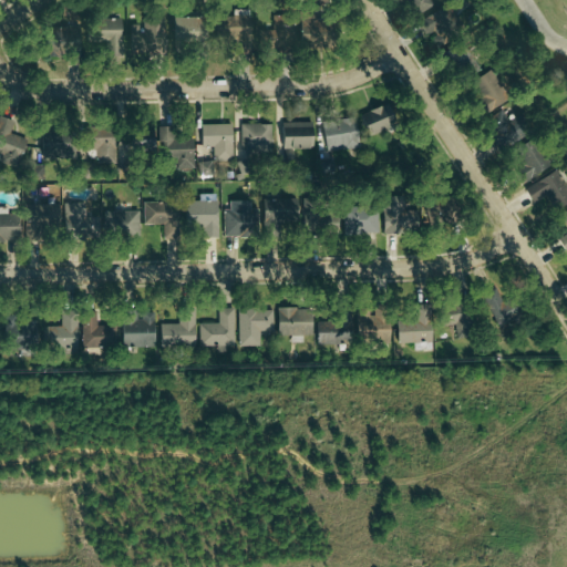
[(400,0),(401,1),(401,0),(405,0),(416,20),(424,14),(432,29),(437,26),(442,34),(461,23),(450,3),(435,10),(430,0),(400,0)]
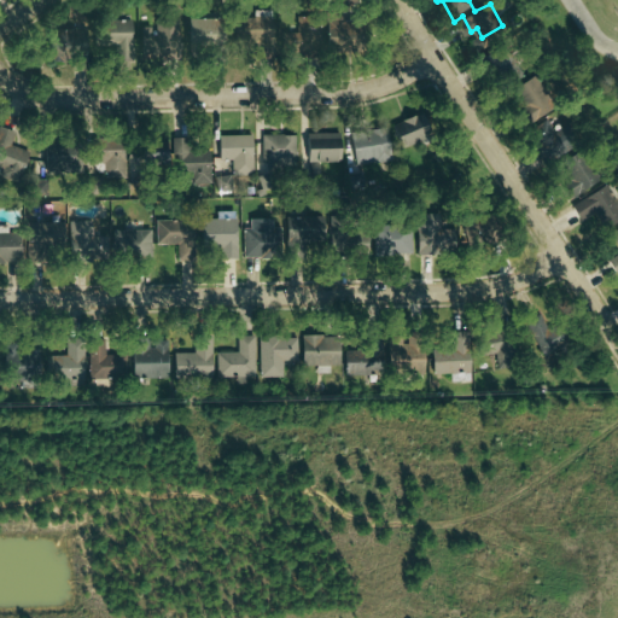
[(360,45),(360,22),(340,21),(340,12),(326,12),(326,22),(313,22),(313,34),(322,34),(322,45),(360,45)]
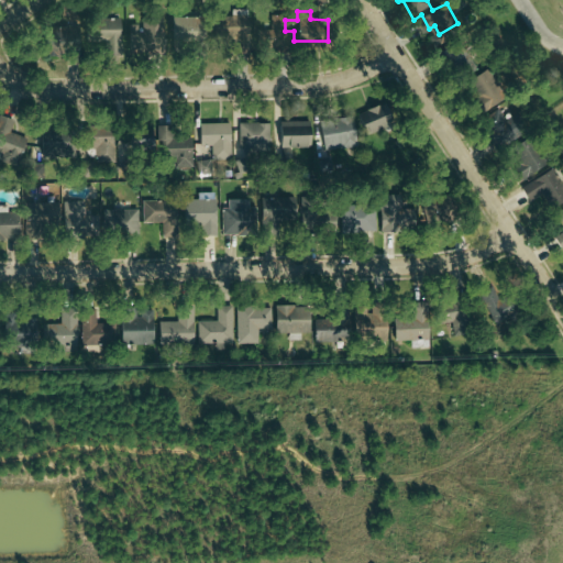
[(234,55),(249,54),(247,17),(214,18),(214,41),(233,41),(234,55)]
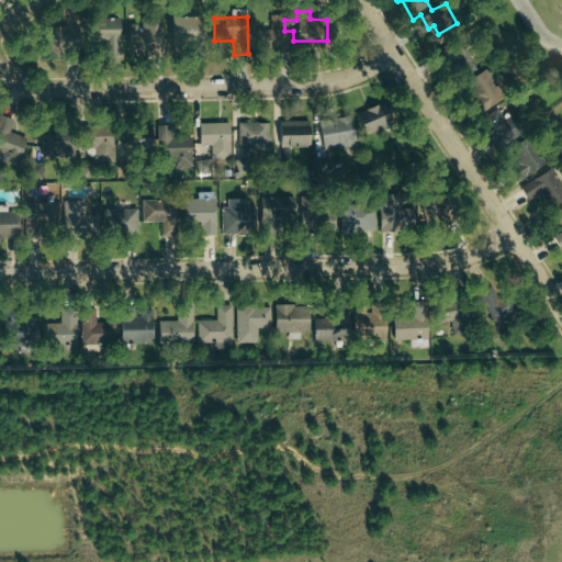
[(203,19),(172,18),(171,41),(203,41),(203,19)]
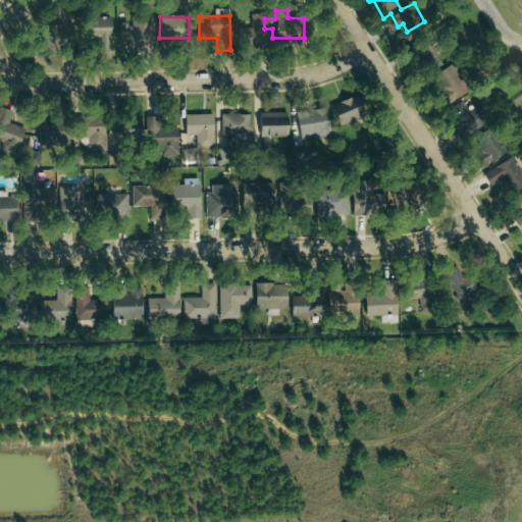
[(99,51),(112,51),(112,19),(81,18),(81,41),(99,42),(99,51)]
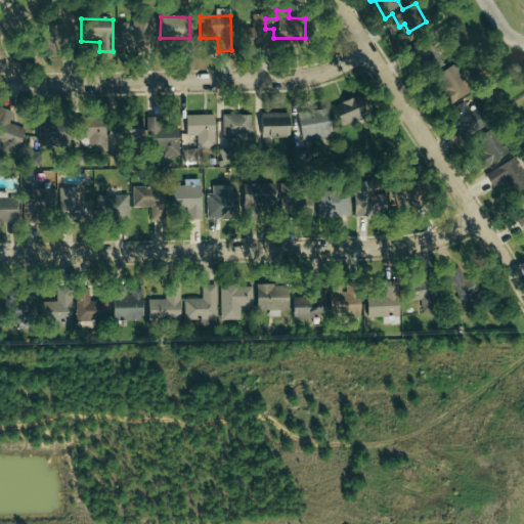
[(153,49),(151,19),(121,20),(121,50),(153,49)]
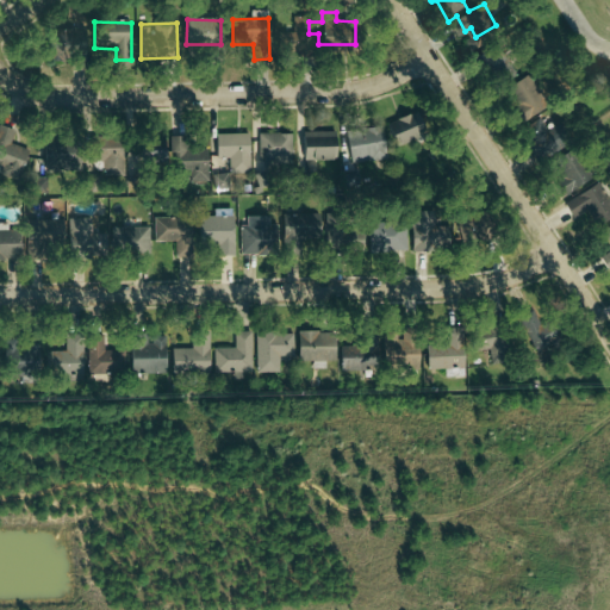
[(85,30),(48,29),(47,60),(83,61),(85,30)]
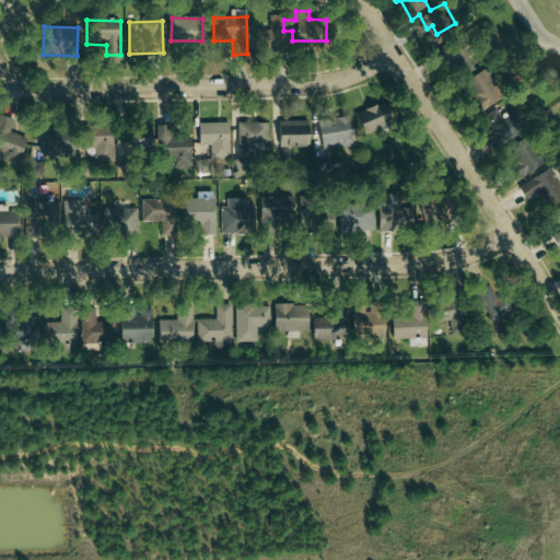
[(502,98),(487,69),(466,79),(482,108),(502,98)]
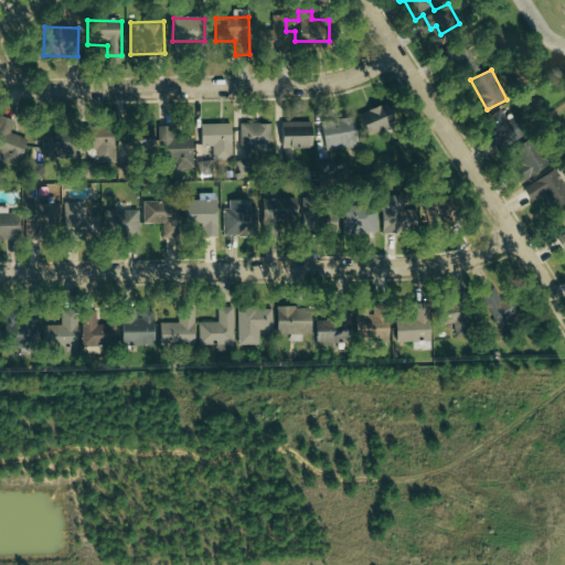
[(359,114),(368,135),(394,124),(385,104),(359,114)]
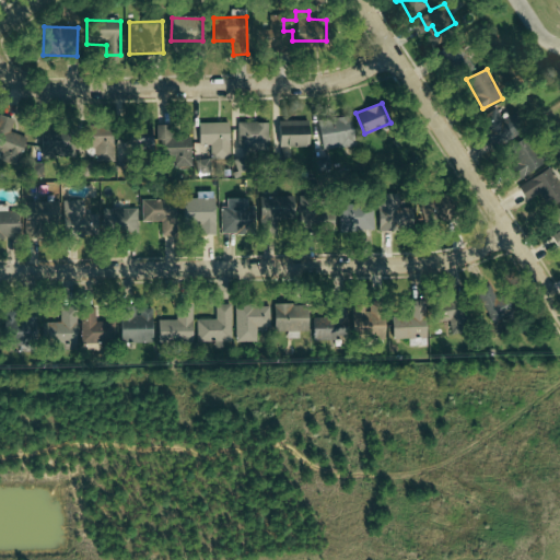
[(478,118),(490,147),(517,135),(509,116),(502,119),(498,109),(478,118)]
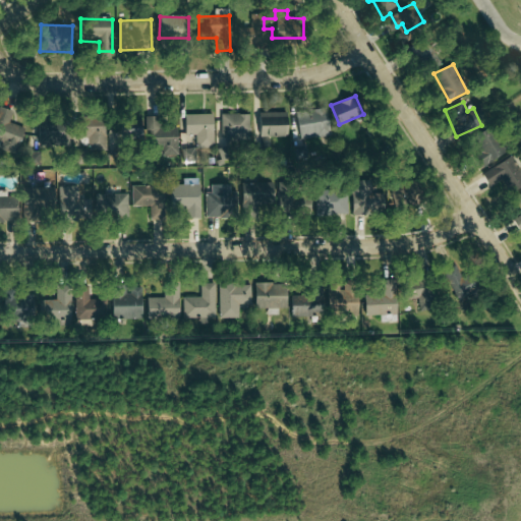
[(9,124),(12,111),(0,107),(0,147),(18,151),(23,128),(9,124)]
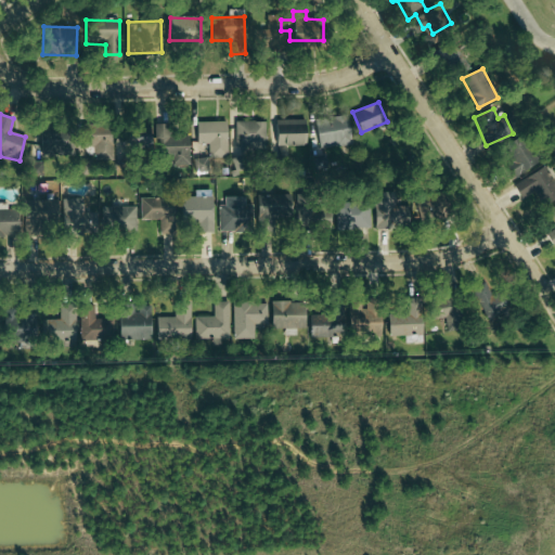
[(328,123),(317,123),(318,147),(350,145),(348,115),(328,116),(328,123)]
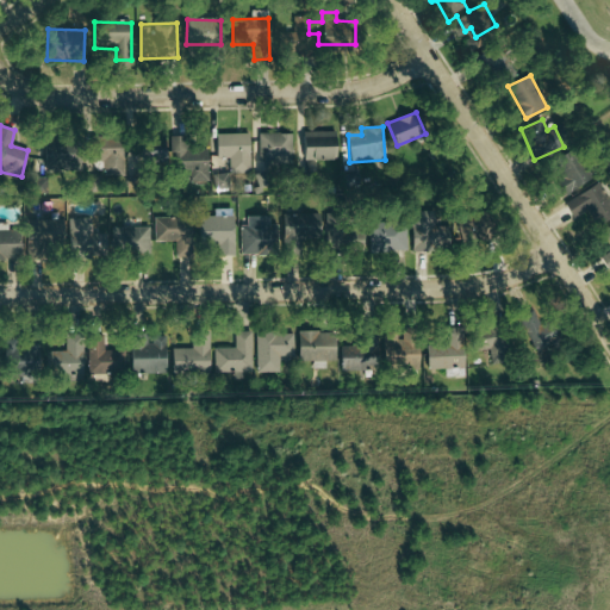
[(337,160),(336,132),(303,132),(303,161),(337,160)]
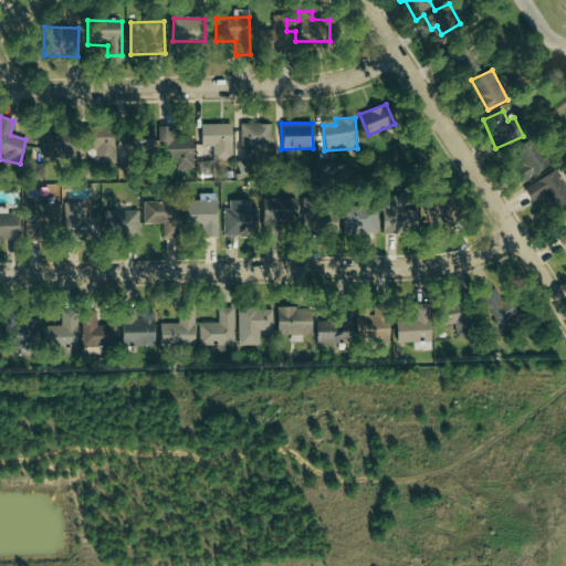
[(271,124),(241,125),(241,153),(272,152),(271,124)]
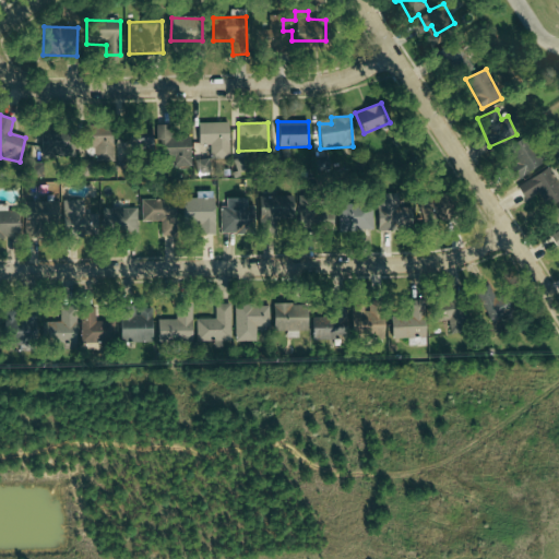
[(228,123),(198,123),(198,145),(210,145),(211,159),(229,159),(228,123)]
